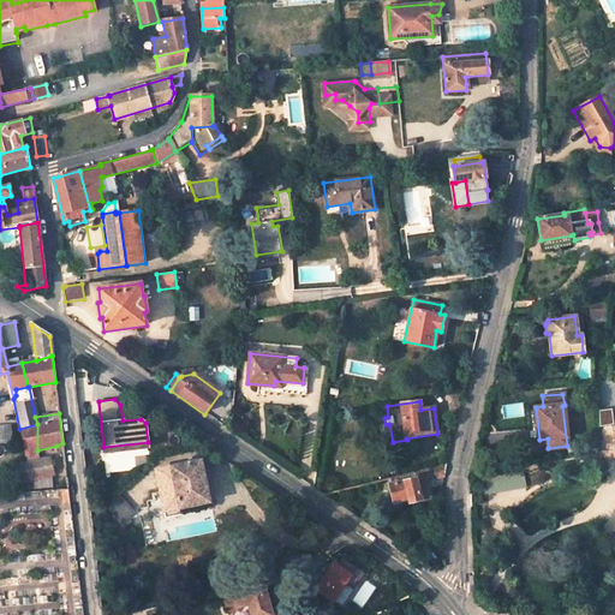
[(25,453),(37,451),(37,424),(19,429),(25,453)]
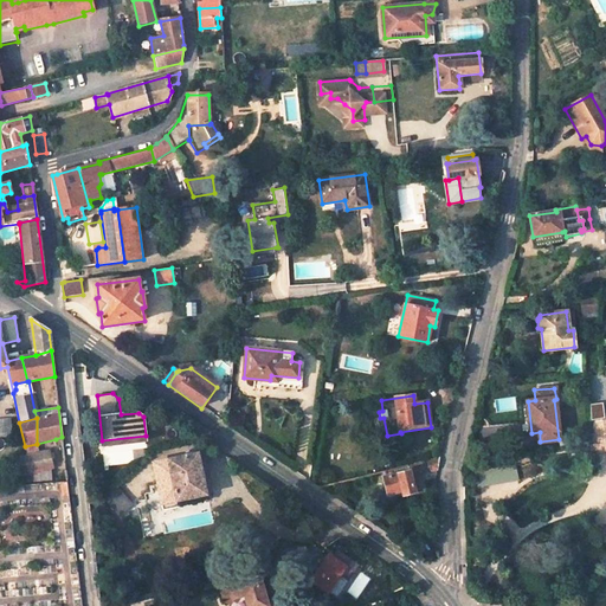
[(10,419),(0,420),(0,437),(11,436),(10,419)]
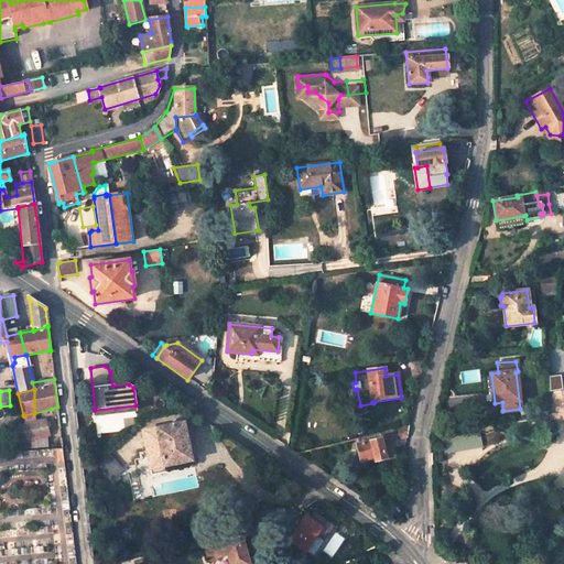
[(136,405),(95,410),(95,415),(137,411),(136,405)]
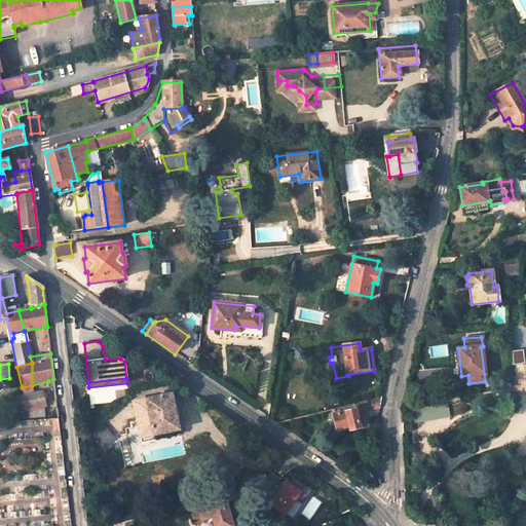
[(24,397),(34,393),(32,385),(22,387),(24,397)]
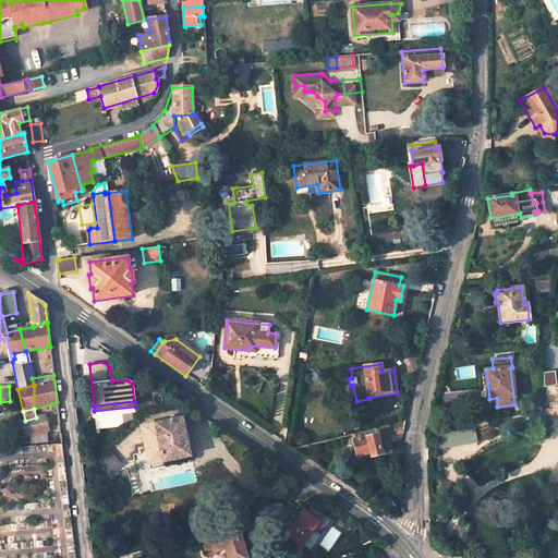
[(49,434),(45,415),(36,417),(25,421),(28,434),(28,438),(49,434)]
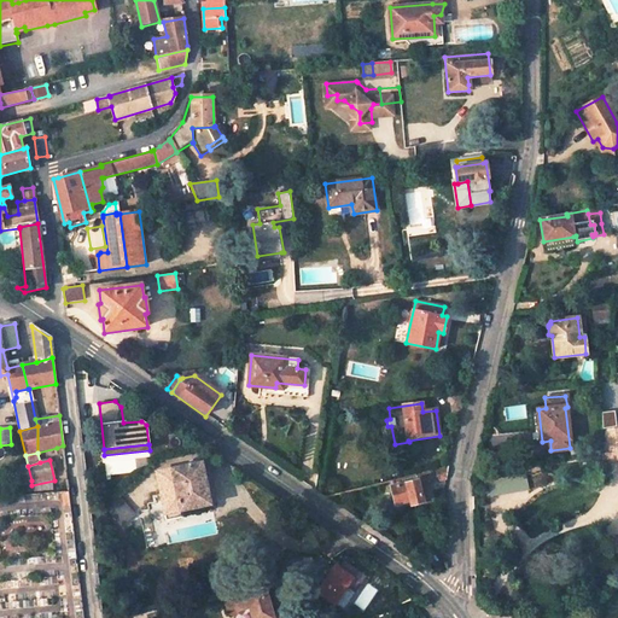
[(202,462),(157,473),(164,501),(179,497),(182,511),(211,503),(202,462)]
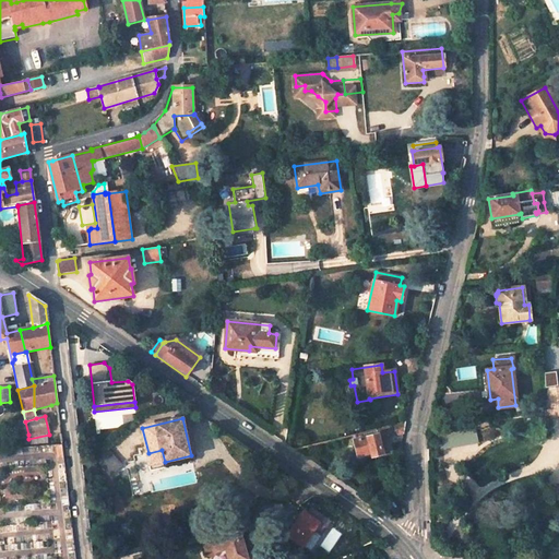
[(25,421),(16,423),(18,436),(28,435),(25,421)]
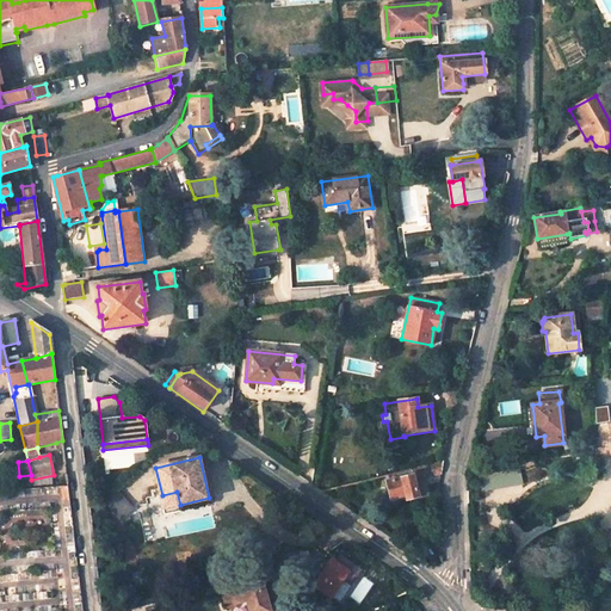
[(418,497),(417,491),(421,489),(419,480),(439,475),(443,462),(383,477),(389,500),(405,497),(405,500),(418,497)]
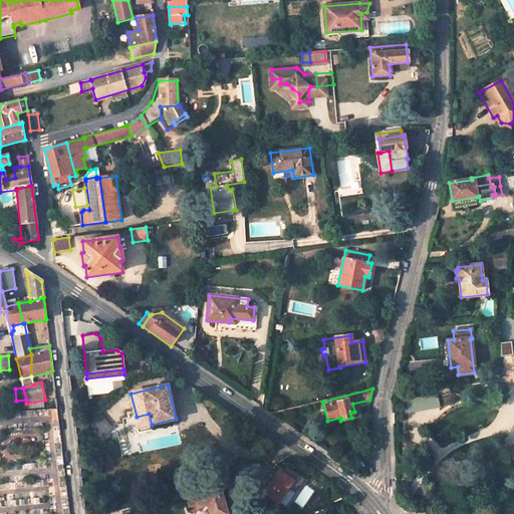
[(16,401),(11,401),(11,410),(27,409),(26,404),(26,400),(16,401)]
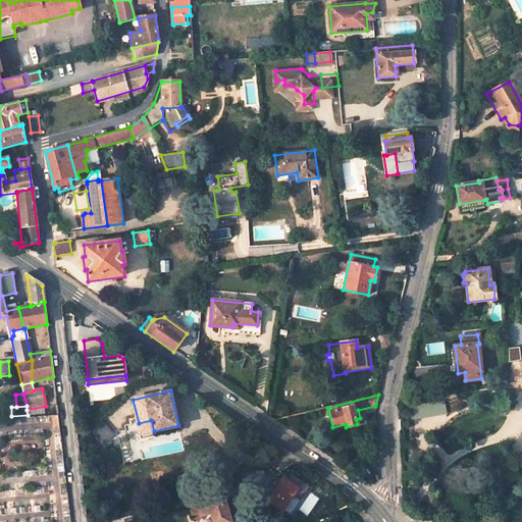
[(103,415),(93,424),(103,435),(113,426),(103,415)]
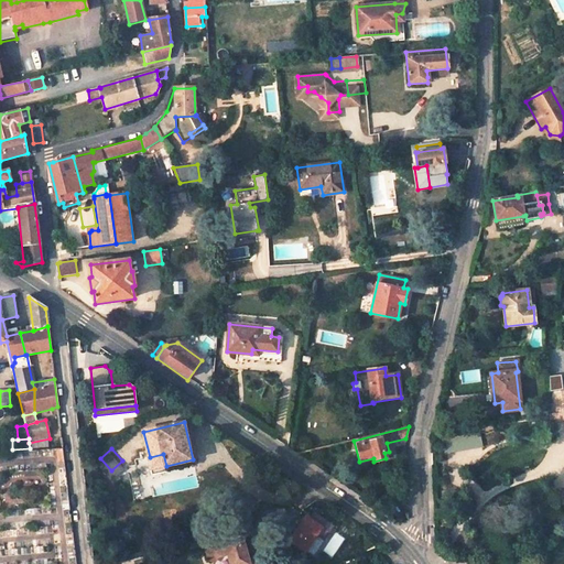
[(163,454),(150,457),(153,475),(167,472),(166,466),(163,454)]
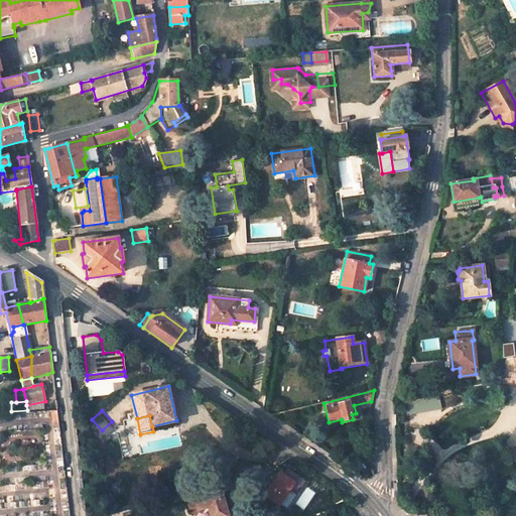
[(258,484),(250,496),(262,505),(268,497),(280,504),(290,489),(297,494),(306,481),(287,469),(285,472),(283,475),(280,473),(268,491),(258,484)]
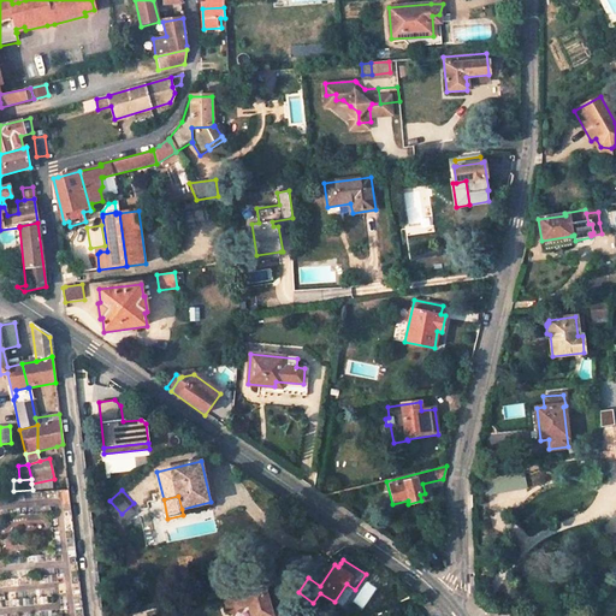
[(274,615),(273,615),(265,587),(236,596),(225,599),(229,611),(236,615),(238,608),(250,604),(253,615),(279,615),(274,615)]
